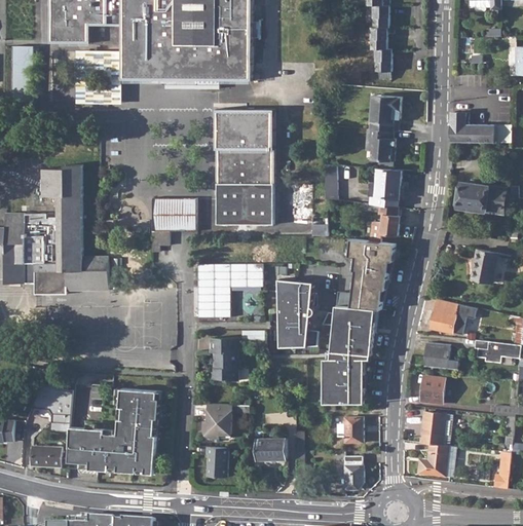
[(49,0),(49,41),(87,42),(87,24),(123,24),(123,78),(155,78),(185,78),(193,78),(193,87),(218,87),(218,84),(217,84),(217,78),(250,78),(250,37),(257,37),(257,21),(250,21),(249,0),(49,0)]
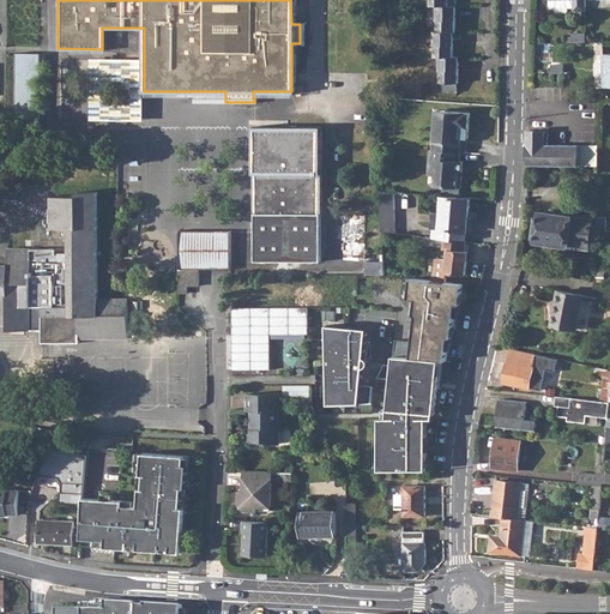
[(426,0),(426,6),(434,6),(434,31),(430,31),(430,58),(436,58),(436,83),(456,83),(456,56),(451,56),(451,31),(453,31),(452,0),(426,0)]
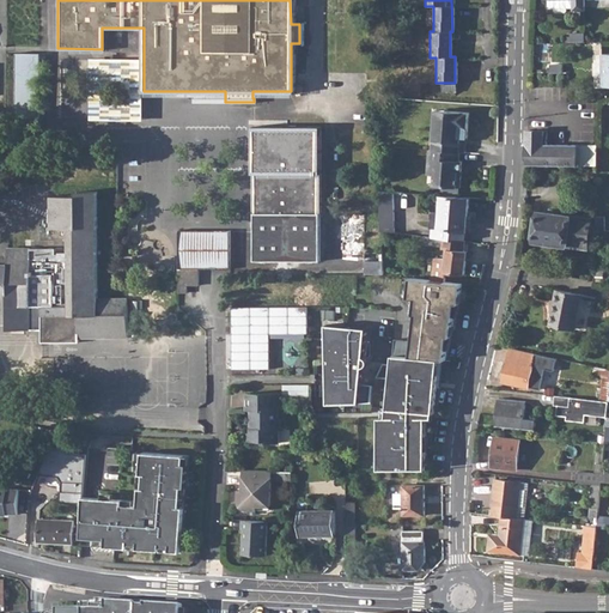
[(582,0),(544,0),(546,8),(552,8),(552,12),(553,13),(562,13),(564,11),(564,8),(570,8),(570,11),(582,11),(582,0)]
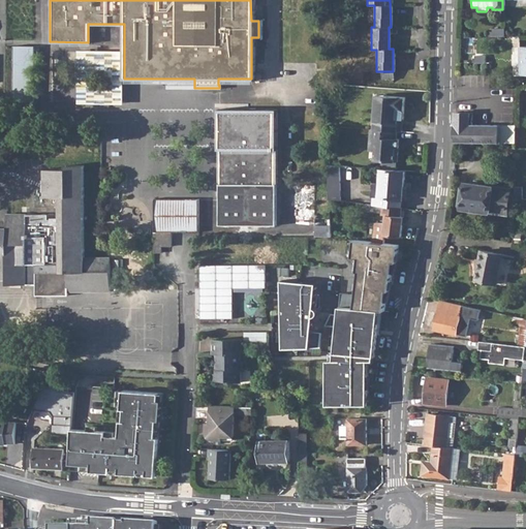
[(33,45),(12,45),(12,101),(33,101),(33,45)]
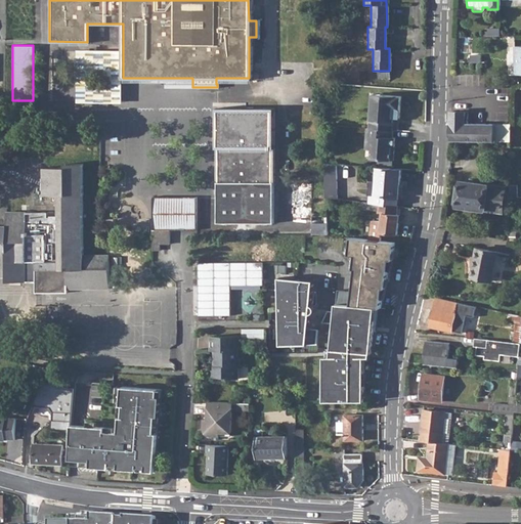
[(60,62),(61,51),(51,50),(50,61),(60,62)]
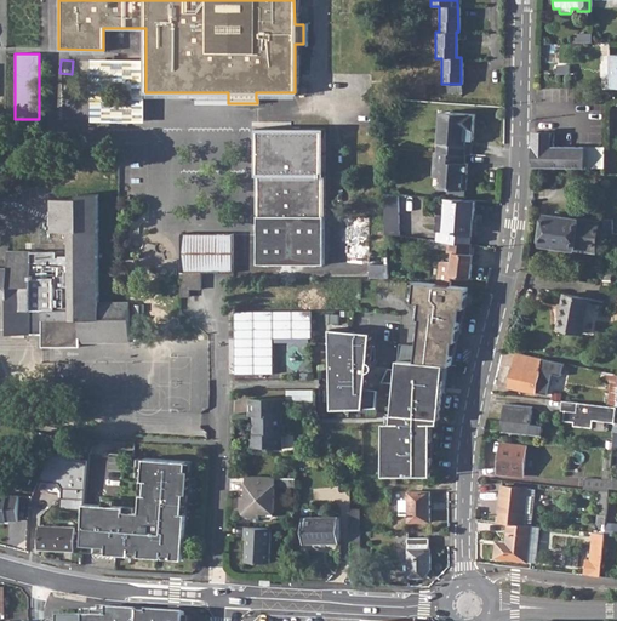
[(133,73),(98,72),(97,108),(132,108),(133,73)]
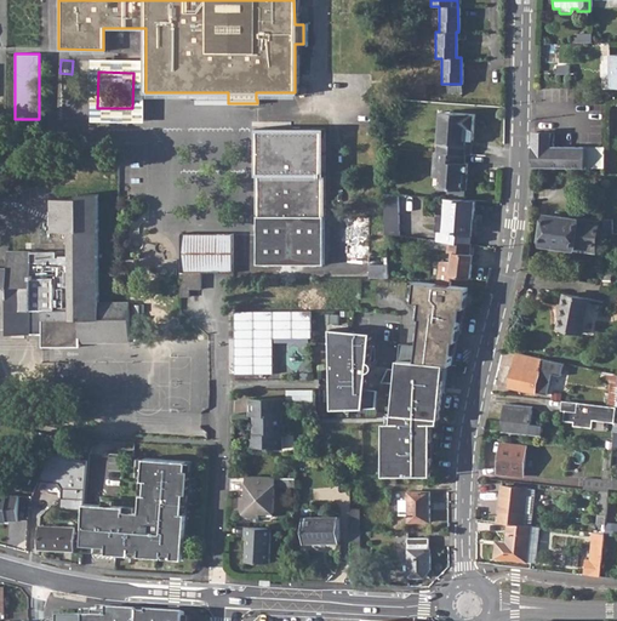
[(439,112),(438,127),(446,127),(447,113),(439,112)]
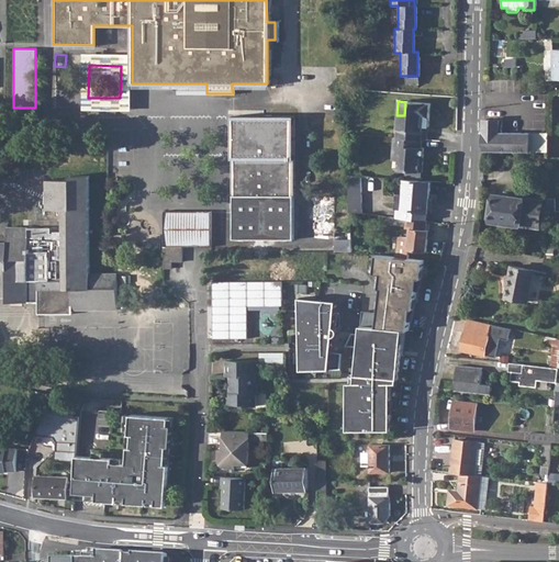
[(397,115),(394,138),(420,139),(421,127),(426,127),(428,104),(405,102),(404,115),(397,115)]
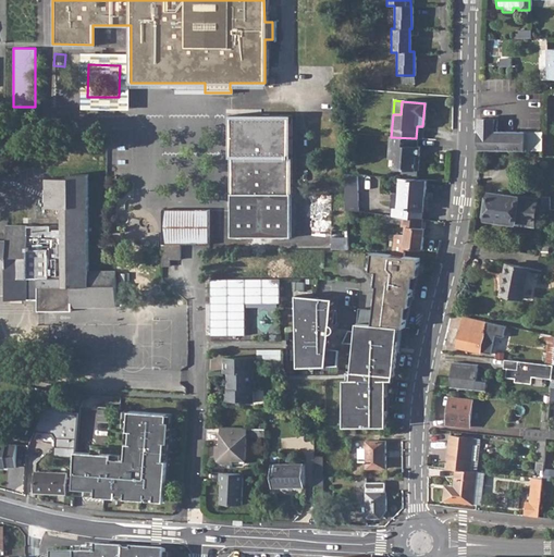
[(287,116),(229,116),(229,193),(229,237),(288,237),(288,164),(287,116)]
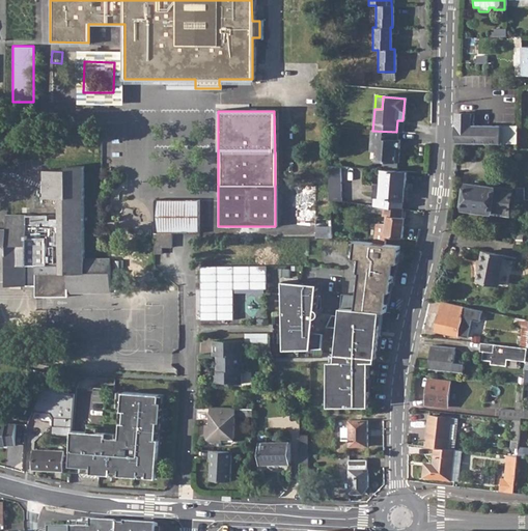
[(455,112),(454,142),(516,144),(516,126),(470,124),(470,113),(455,112)]
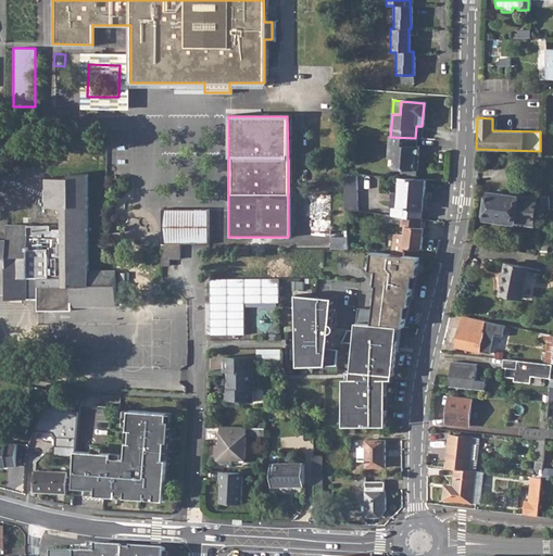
[(390,137),(387,136),(387,148),(392,148),(392,160),(391,168),(415,171),(417,147),(415,147),(415,138),(390,137)]
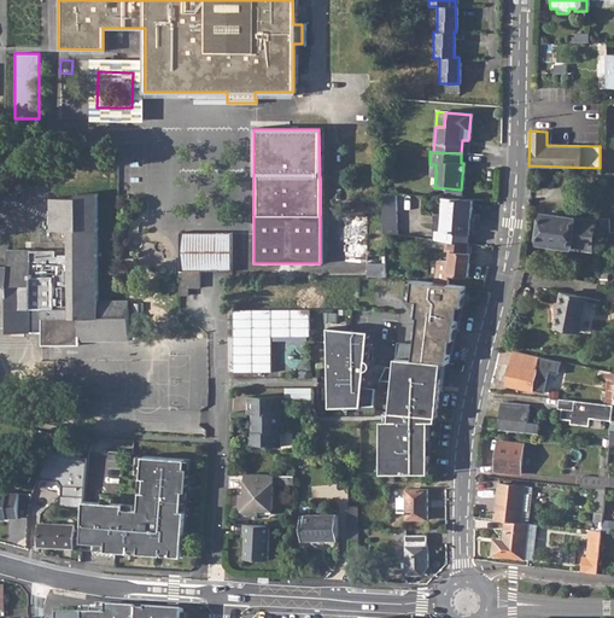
[(415,194),(381,192),(381,216),(381,233),(395,234),(395,203),(414,202),(415,194)]
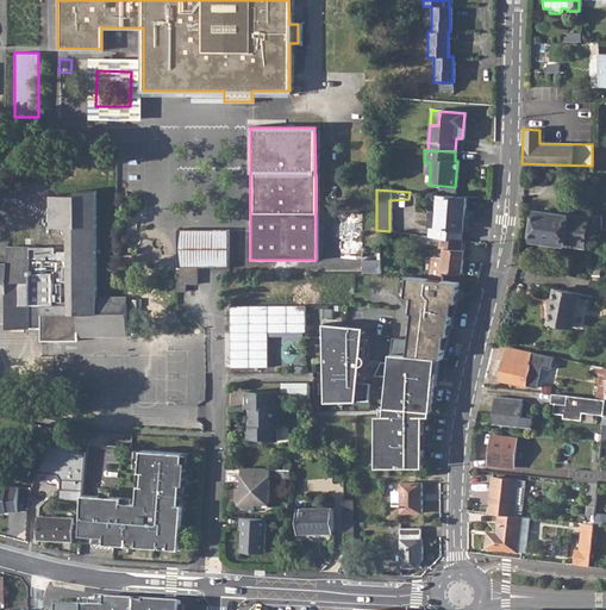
[(0,323),(6,323),(6,328),(39,328),(39,341),(76,340),(76,336),(76,313),(125,312),(125,297),(94,297),(94,282),(93,191),(76,192),(76,195),(49,195),(50,226),(63,226),(67,228),(67,259),(63,257),(29,259),(29,247),(6,247),(5,243),(0,242),(0,323)]
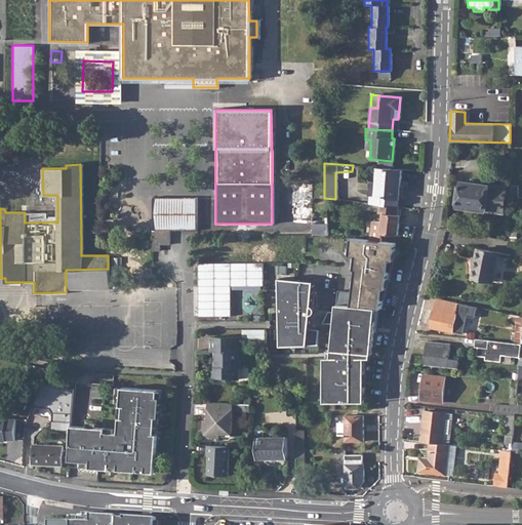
[(368,182),(366,203),(369,204),(397,207),(400,169),(375,167),(374,182),(368,182)]
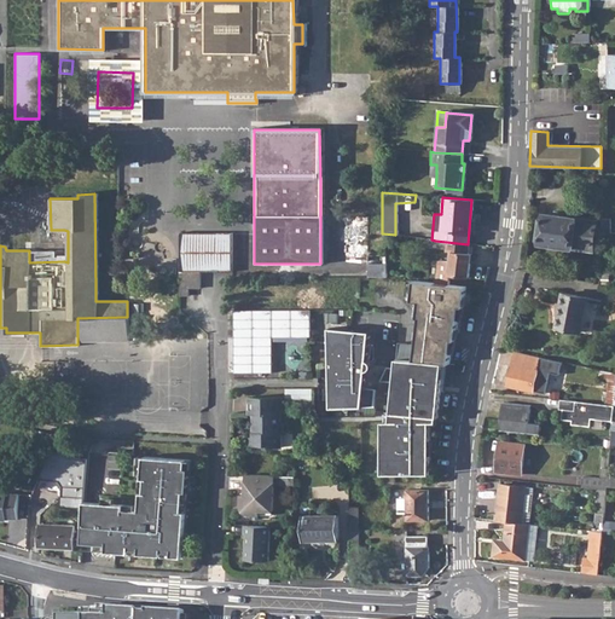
[(544,213),(540,244),(591,252),(596,220),(544,213)]
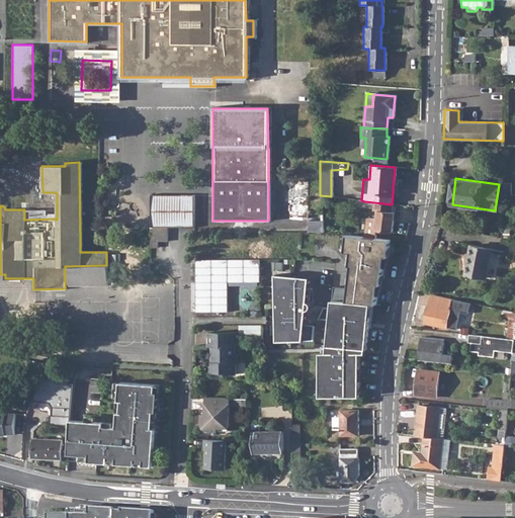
[(149,195),(149,228),(166,228),(178,227),(192,227),(192,195),(149,195)]
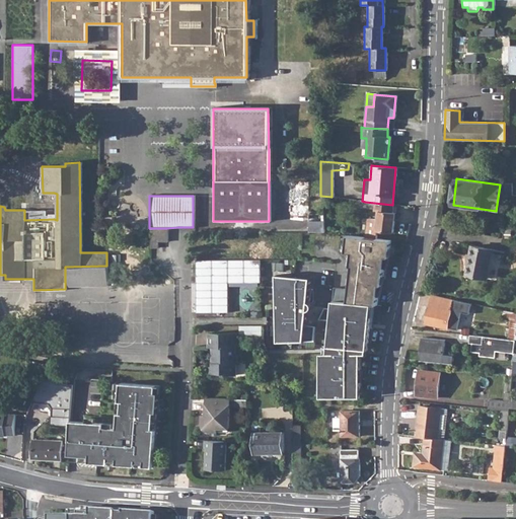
[(392,205),(365,202),(364,206),(373,207),(372,210),(377,211),(376,219),(366,218),(364,236),(375,238),(376,230),(391,232),(393,213),(392,212),(392,205)]
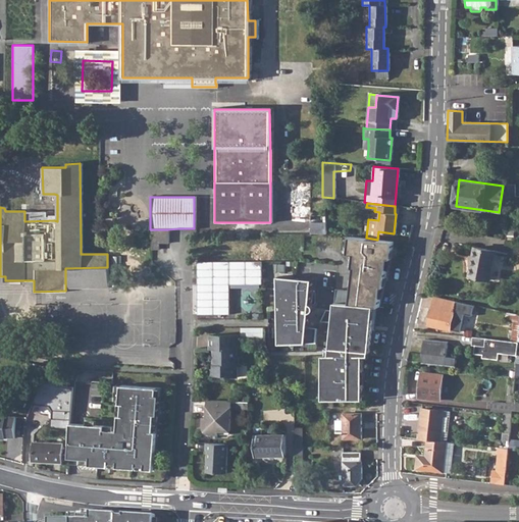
[(323,215),(308,215),(308,232),(323,232),(323,220),(323,215)]
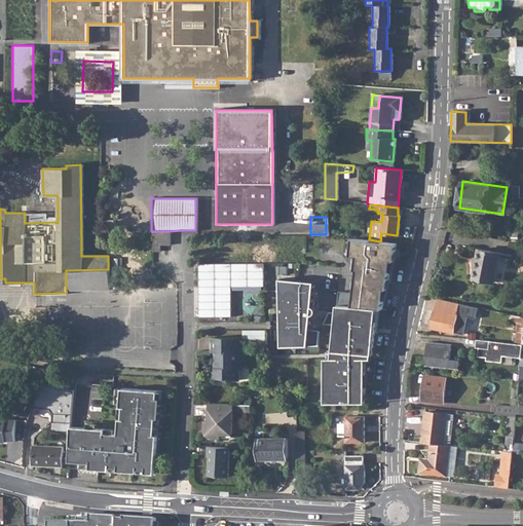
[(442,219),(440,228),(452,230),(454,221),(442,219)]
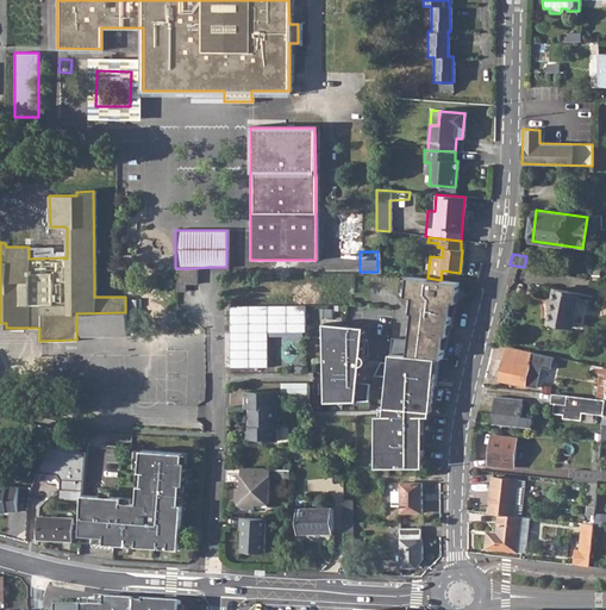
[(195,268),(175,268),(175,284),(175,291),(183,291),(185,285),(195,285),(195,268)]
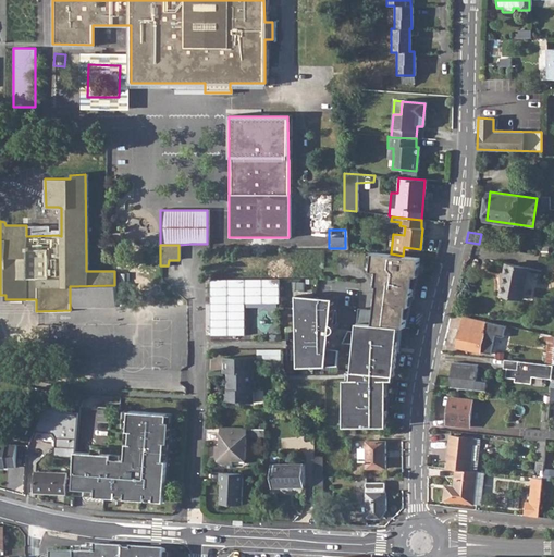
[(415,276),(417,257),(403,256),(391,254),(371,251),(369,269),(376,270),(373,284),(376,284),(374,294),(390,295),(393,273),(415,276)]
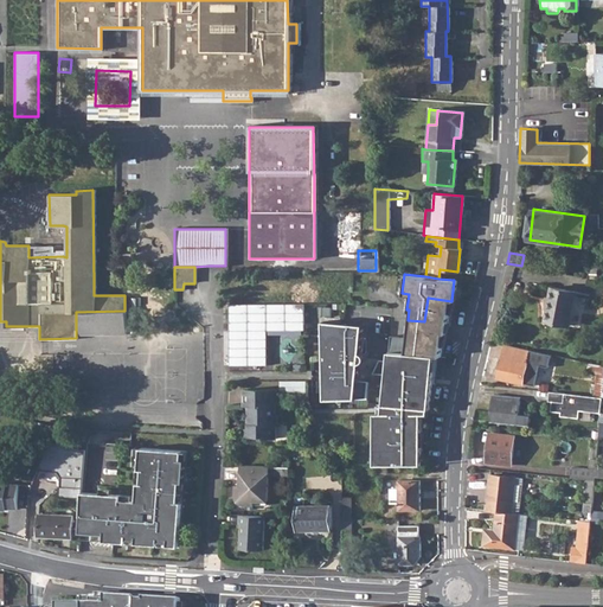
[(545,308),(544,320),(566,325),(573,292),(550,287),(547,296),(545,308)]
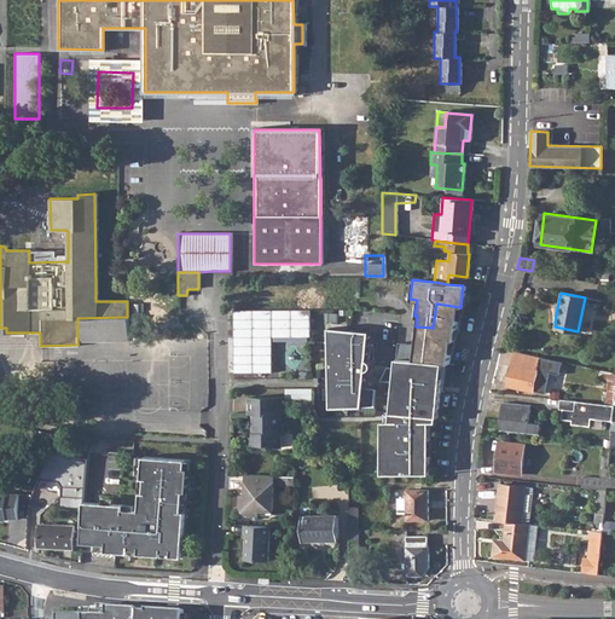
[(413,343),(451,347),(453,347),(460,307),(436,304),(433,328),(416,327),(413,343)]
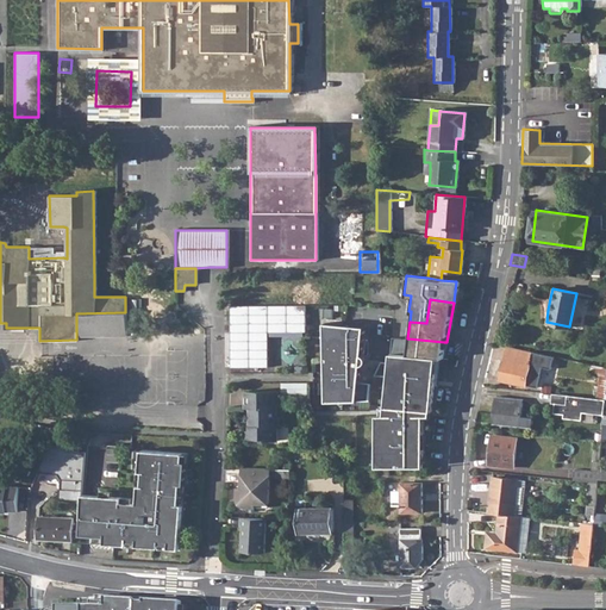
[(231,304),(230,366),(268,366),(268,335),(305,335),(306,305),(231,304)]
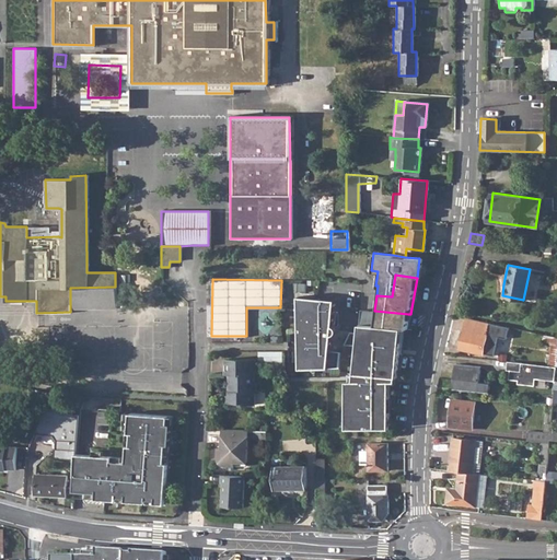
[(115,287),(70,288),(70,308),(115,308),(115,287)]
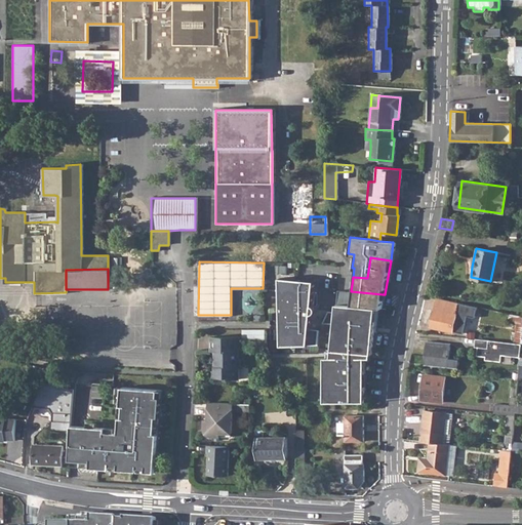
[(308,329),(313,281),(278,278),(280,346),(317,345),(318,329),(308,329)]
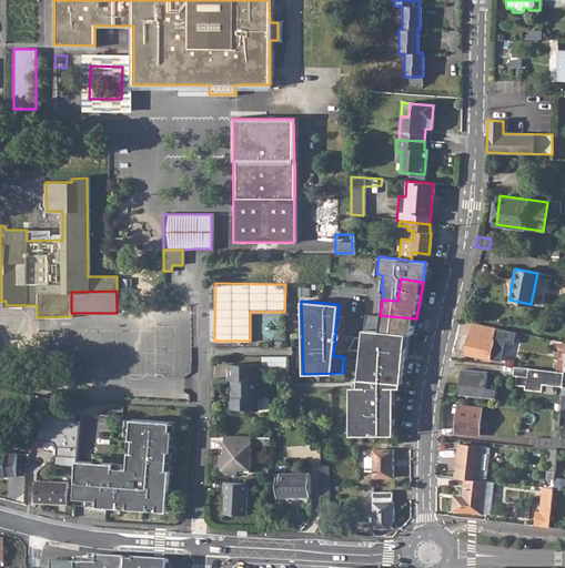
[(407,333),(413,334),(414,318),(380,315),(364,313),(363,328),(407,333)]
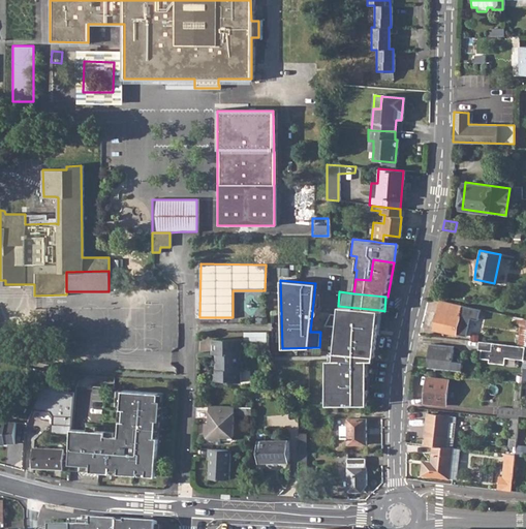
[(431,330),(455,335),(460,310),(437,305),(431,330)]
